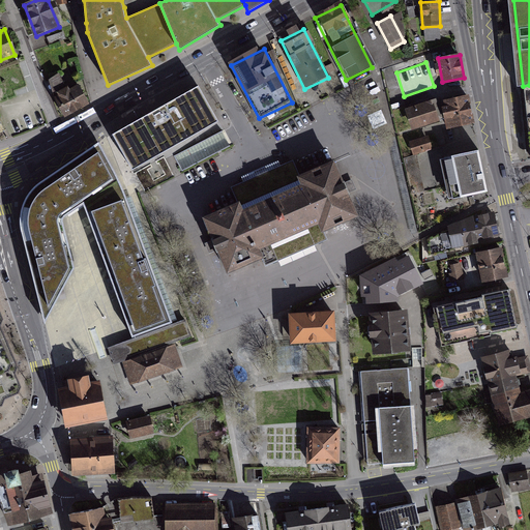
[(56,96),(66,114),(87,102),(77,85),(56,96)]
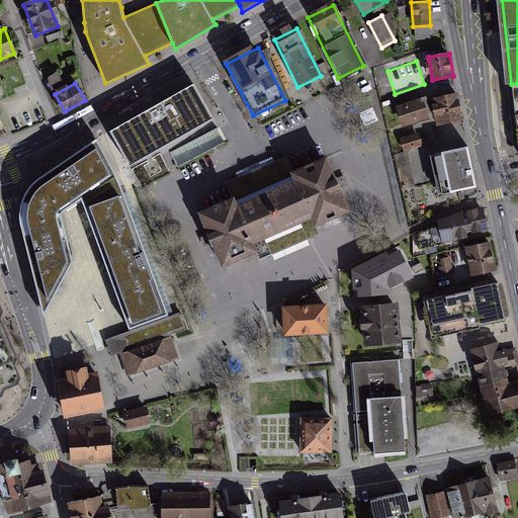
[(193,83),(109,131),(132,169),(216,122),(193,83)]
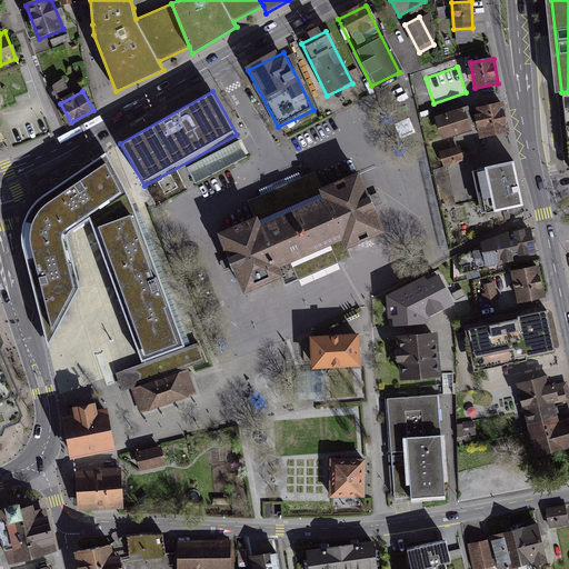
[(501,105),(477,109),(481,135),(506,130),(501,105)]
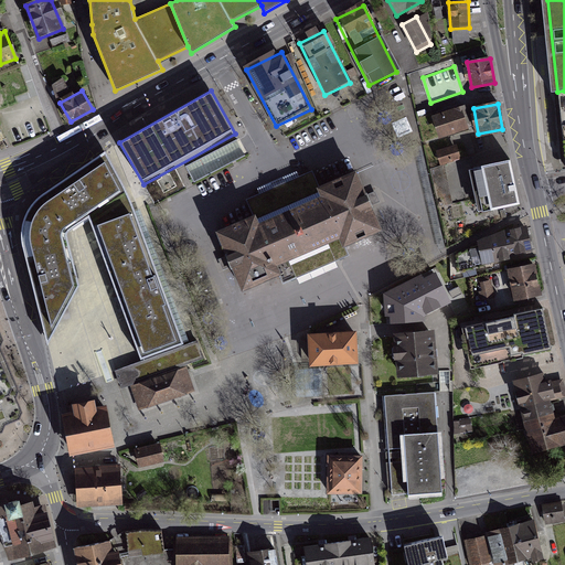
[(462,106),(433,116),(439,137),(469,127),(462,106)]
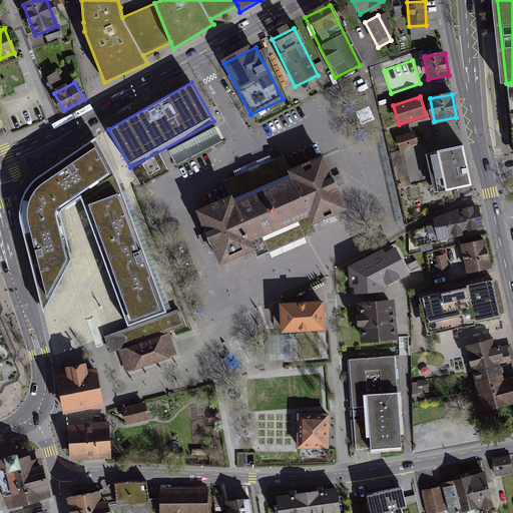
[(418,144),(414,132),(398,137),(401,149),(418,144)]
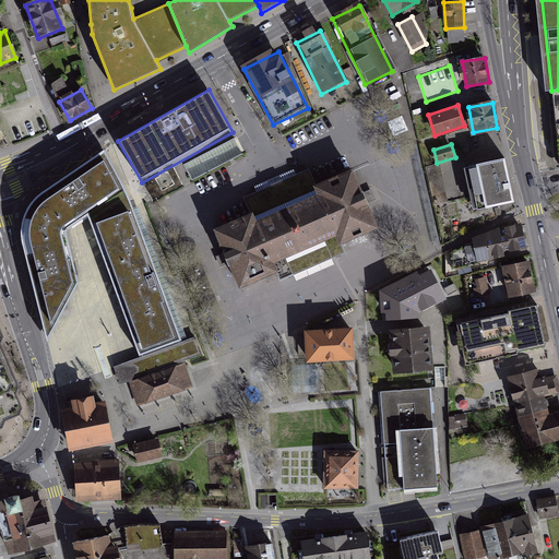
[(24,226),(24,239),(49,340),(80,285),(67,232),(91,217),(142,358),(116,368),(121,385),(203,356),(197,337),(183,342),(132,202),(106,153),(47,192),(35,203),(27,214),(24,226)]
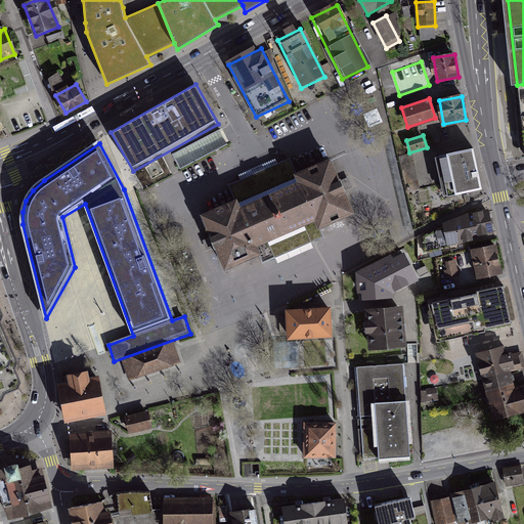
[(444,197),(482,188),(473,148),(436,157),(444,197)]
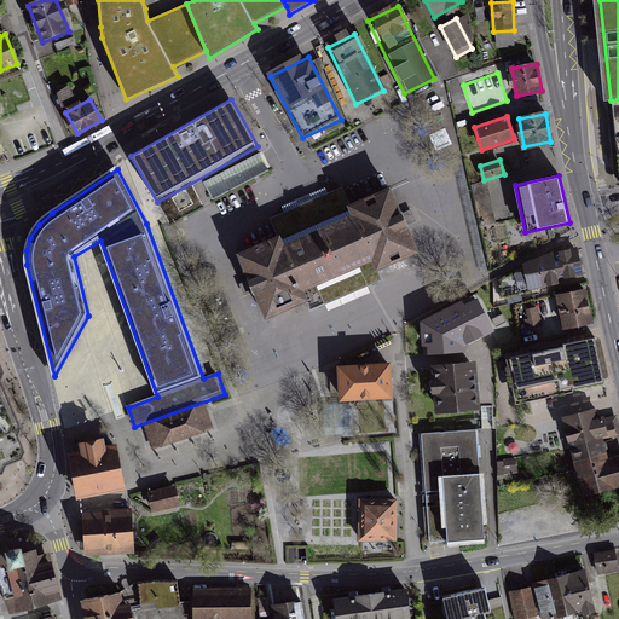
[(248,293),(255,290),(266,317),(305,300),(311,311),(382,279),(377,268),(417,250),(405,225),(411,221),(408,212),(400,214),(389,189),(350,206),(342,187),(270,219),(278,237),(238,254),(247,273),(250,281),(243,283),(248,293)]
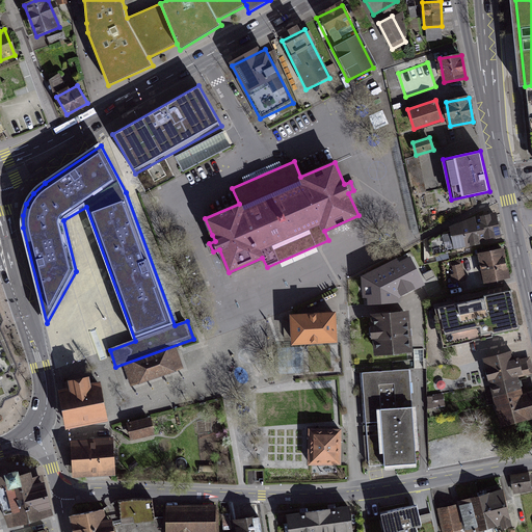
[(455,247),(501,237),(496,214),(476,218),(451,231),(455,247)]
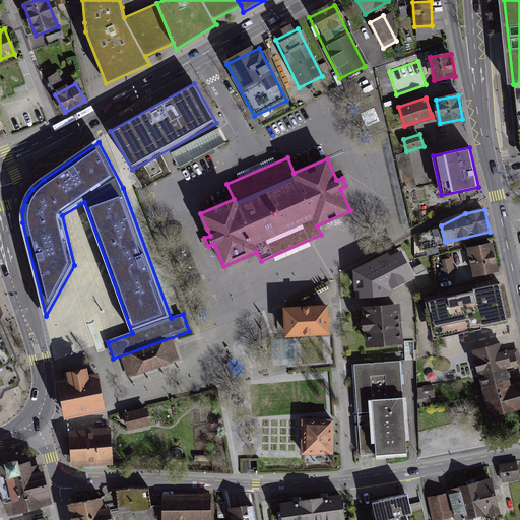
[(476,276),(498,271),(492,246),(470,251),(476,276)]
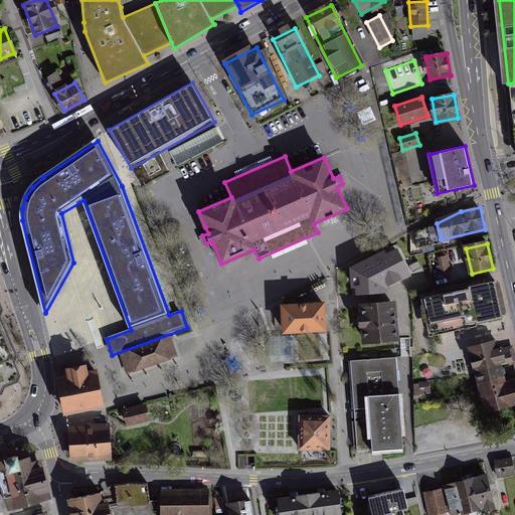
[(351,288),(356,288),(356,296),(387,293),(387,289),(412,276),(397,247),(386,253),(384,249),(350,268),(351,288)]
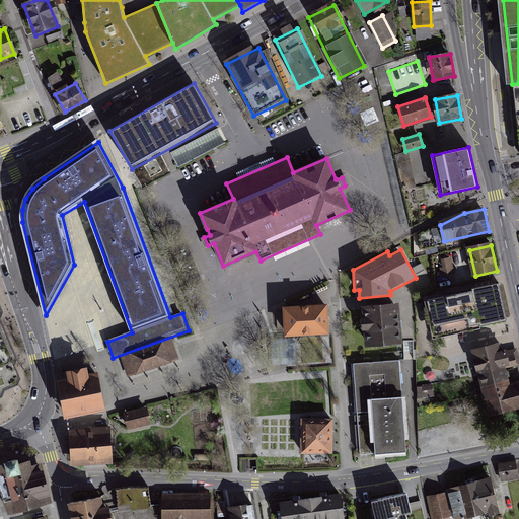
[(443,276),(454,274),(451,258),(440,261),(443,276)]
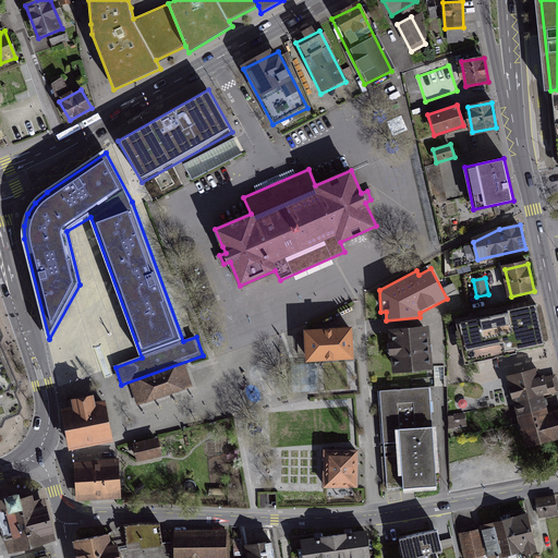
[(461,325),(469,360),(545,343),(537,304),(508,311),(509,314),(461,325)]
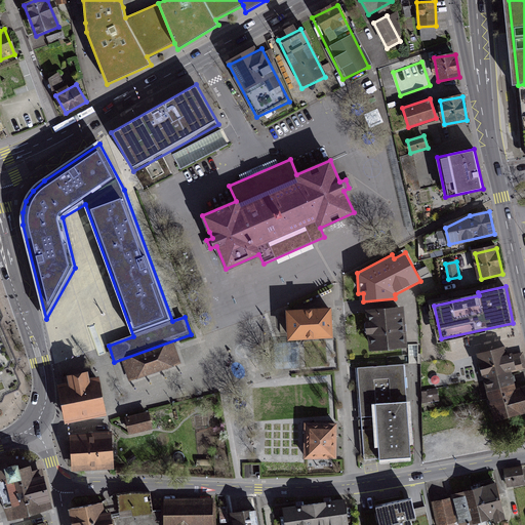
[(408,348),(403,307),(365,311),(369,352),(408,348)]
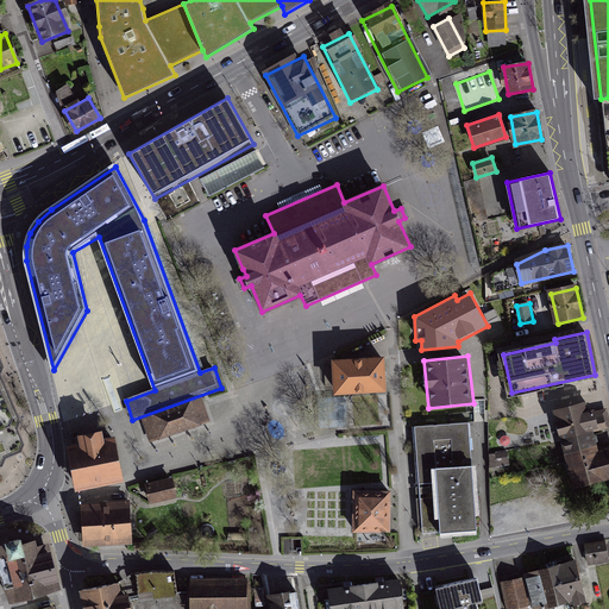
[(332,360),(333,394),(387,391),(385,357),(332,360)]
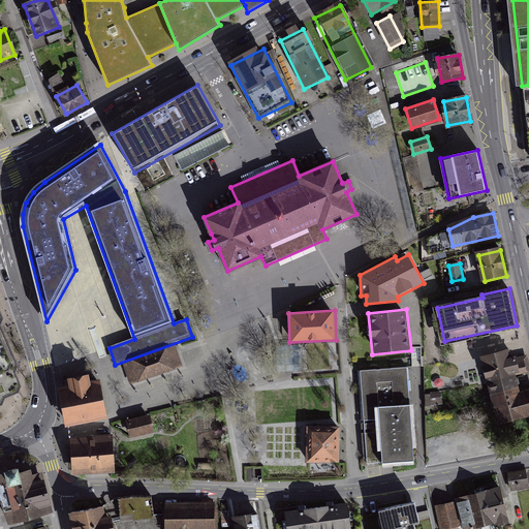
[(20,369),(5,334),(0,335),(0,401),(2,398),(17,391),(19,384),(16,377),(20,369)]
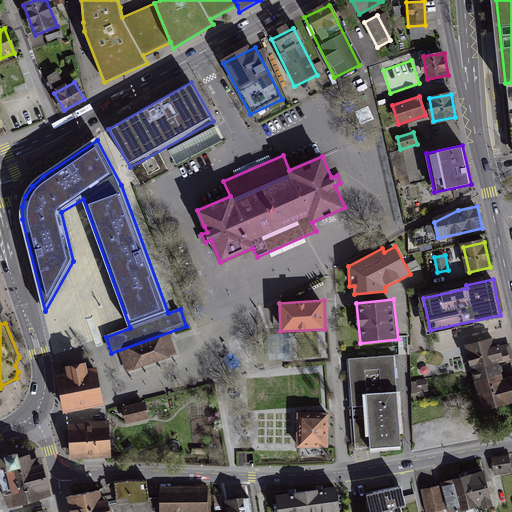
[(171,337),(122,353),(128,371),(177,356),(171,337)]
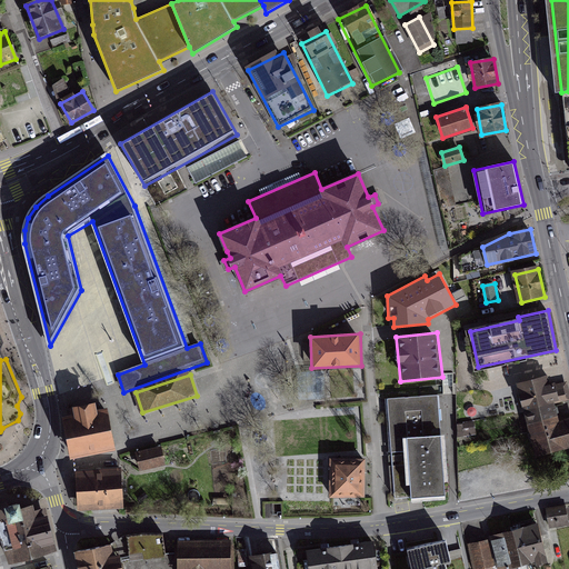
[(521,385),(533,431),(558,423),(552,405),(568,401),(563,386),(549,390),(546,378),(521,385)]
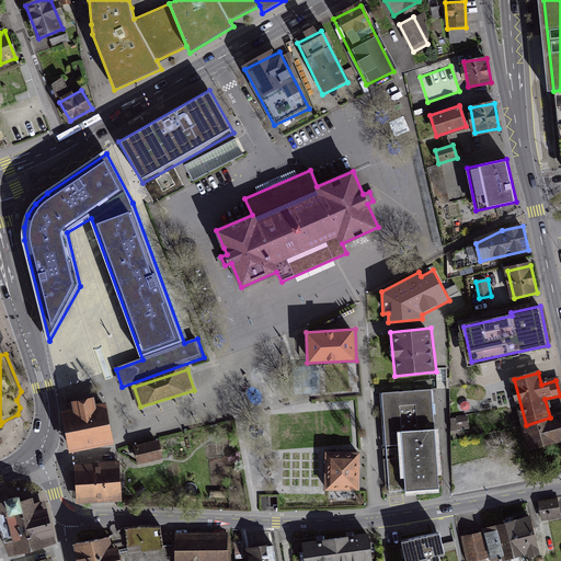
[(431,390),(382,395),(390,492),(438,489),(431,390)]
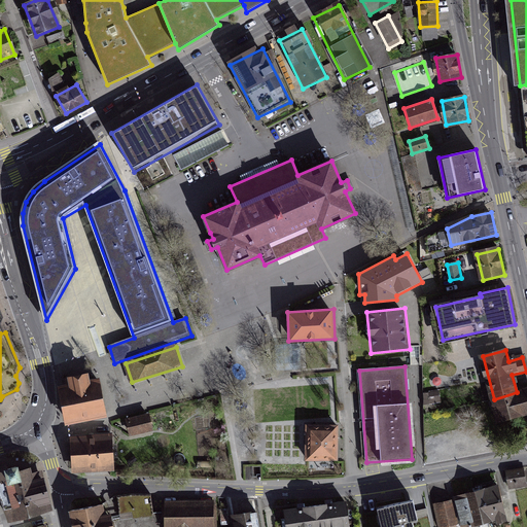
[(62,390),(68,423),(106,417),(100,384),(90,385),(89,378),(71,381),(72,389),(62,390)]
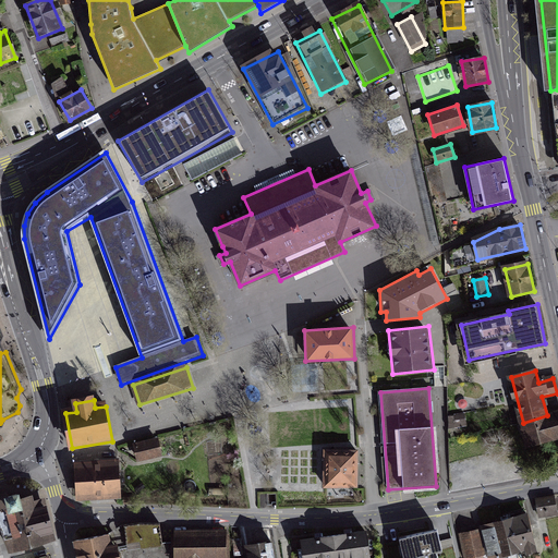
[(557,412),(547,415),(523,423),(531,447),(557,439),(557,412)]
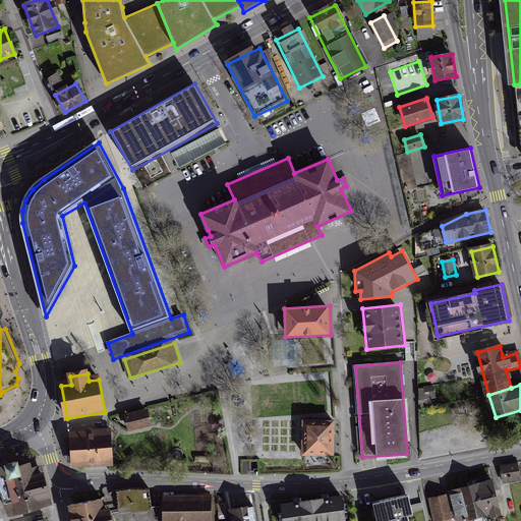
[(149,426),(146,412),(125,416),(128,430),(149,426)]
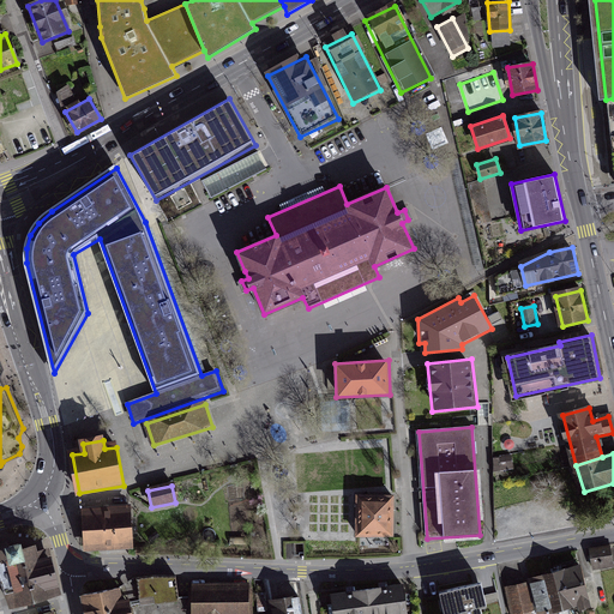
[(356,494),(355,537),(393,539),(395,494),(356,494)]
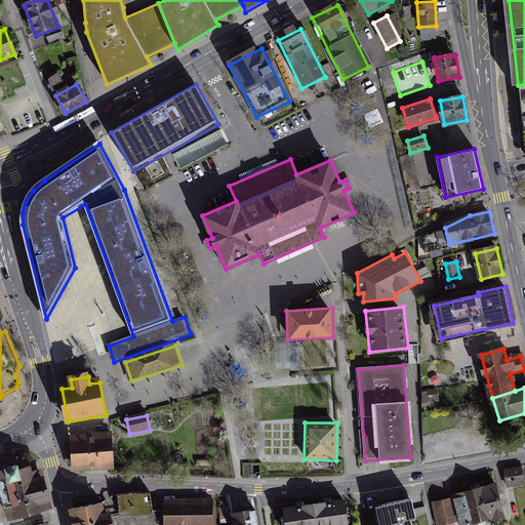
[(111,435),(71,438),(73,470),(113,468),(111,435)]
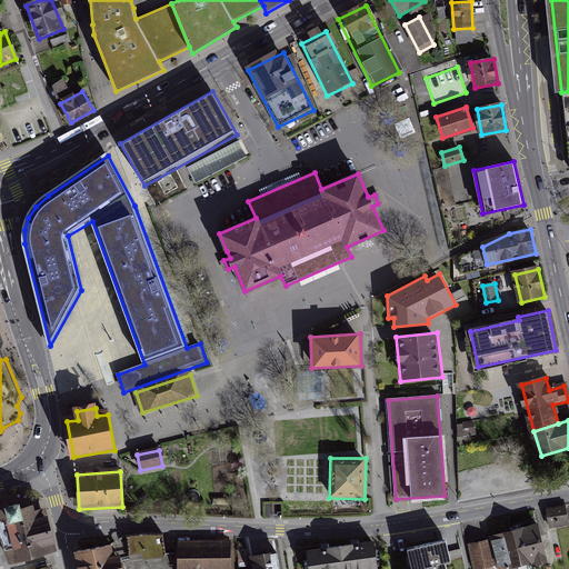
[(0,507),(0,537),(11,565),(35,560),(32,551),(53,546),(45,511),(35,513),(32,507),(20,510),(19,506),(8,508),(7,505),(0,507)]
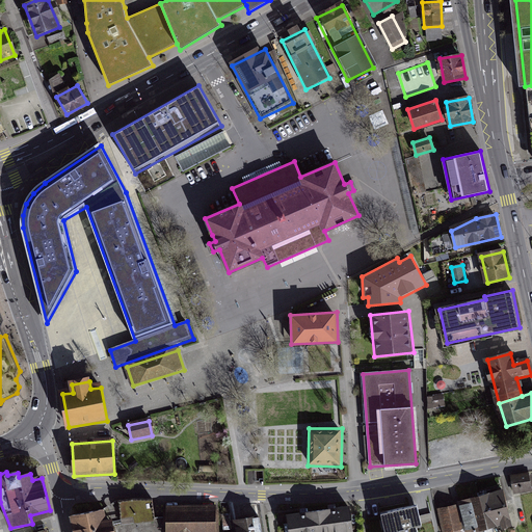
[(531,483),(530,474),(512,477),(515,493),(531,489),(531,483)]
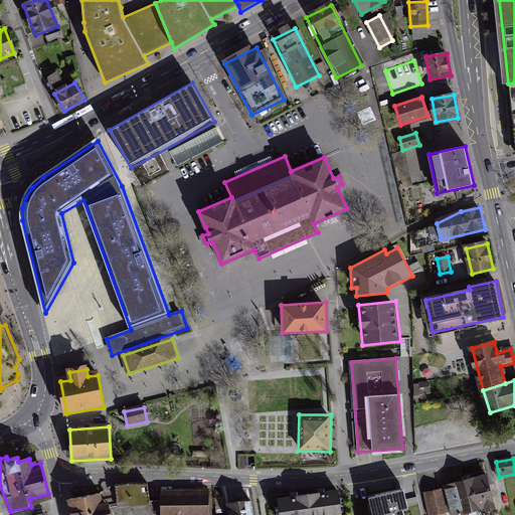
[(463,514),(495,508),(487,476),(443,486),(445,492),(426,496),(430,514),(463,514)]
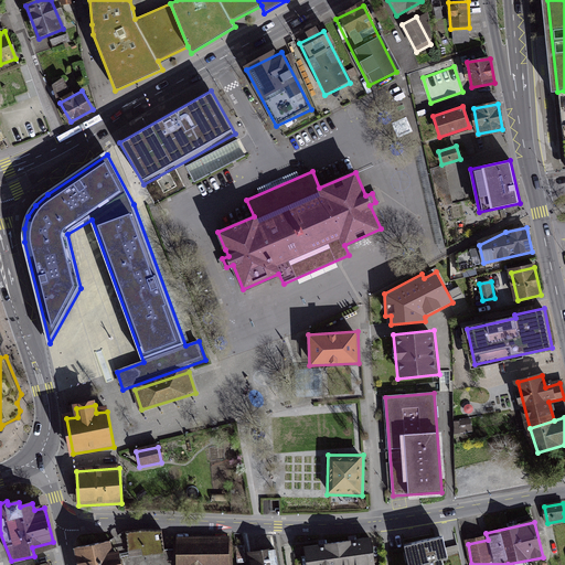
[(163,552),(161,531),(144,530),(126,532),(130,556),(163,552)]
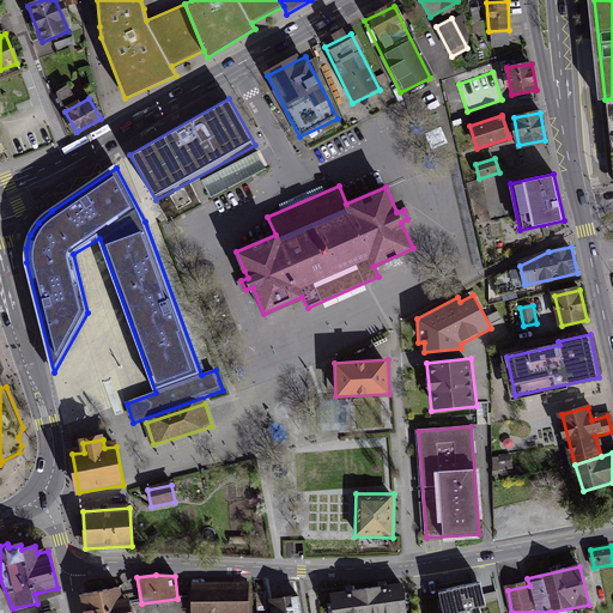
[(406,612),(402,584),(329,594),(332,612),(406,612)]
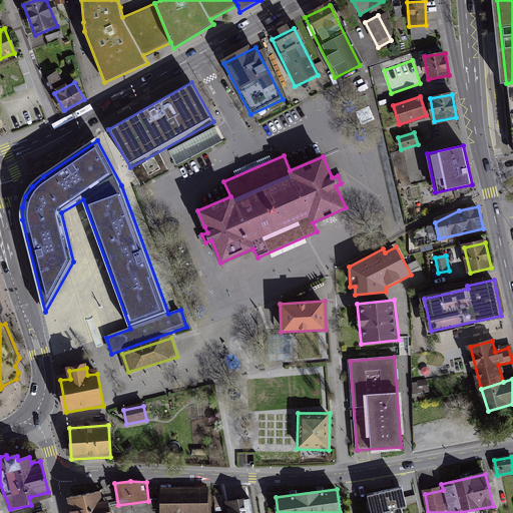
[(401,512),(400,506),(405,505),(401,490),(369,498),(372,512),(401,512)]
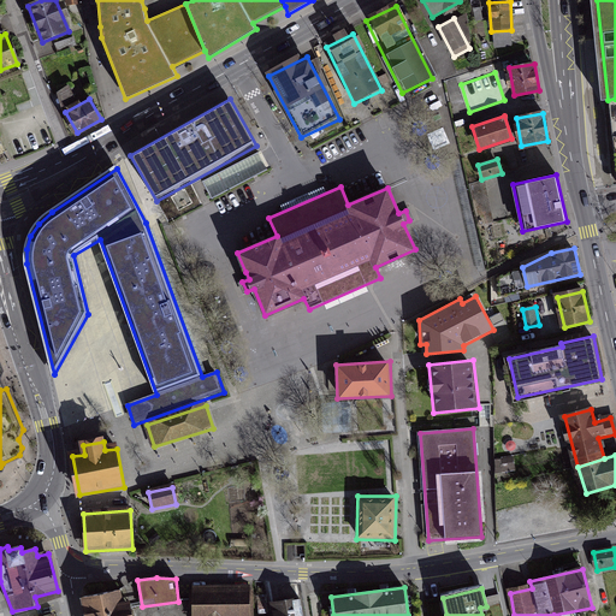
[(253,615),(252,590),(197,592),(197,615),(253,615)]
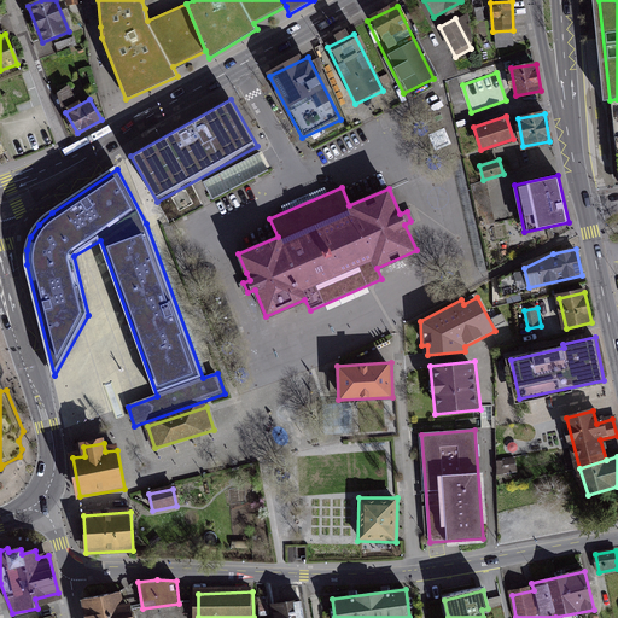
[(120,593),(83,599),(87,617),(132,617),(129,605),(122,607),(120,593)]
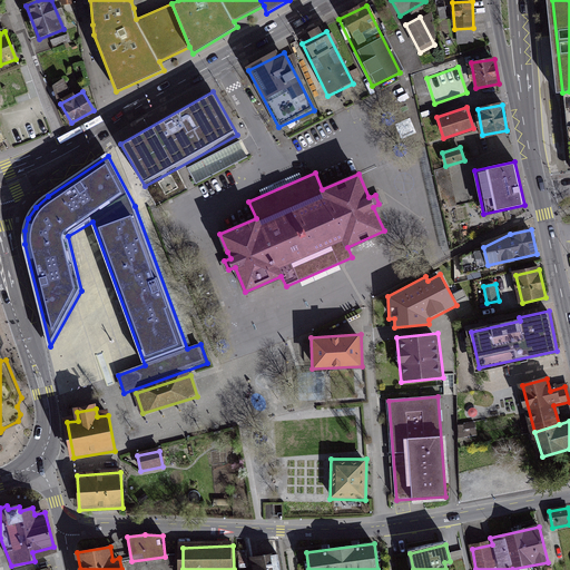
[(279,569),(277,554),(252,558),(254,569),(279,569)]
